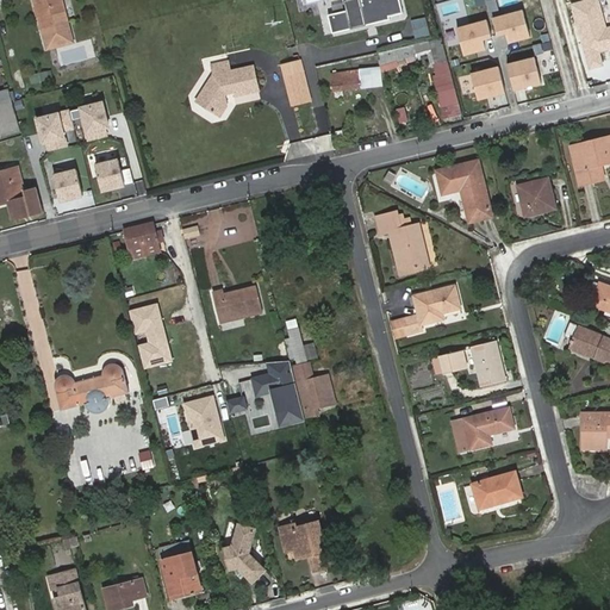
[(31,0),(41,32),(67,25),(58,0),(31,0)]
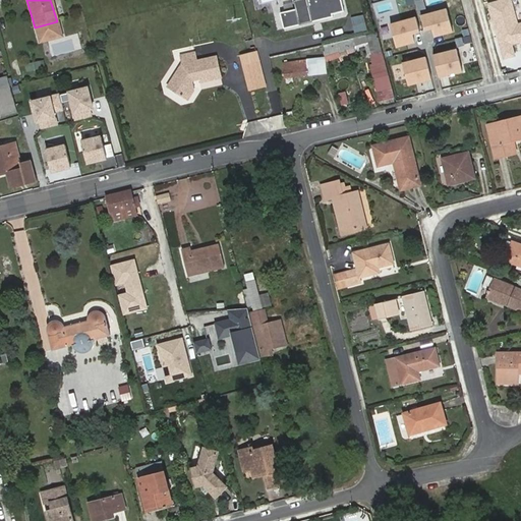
[(300,0),(293,2),(295,10),(283,13),(286,30),(344,15),(340,0),(300,0)]
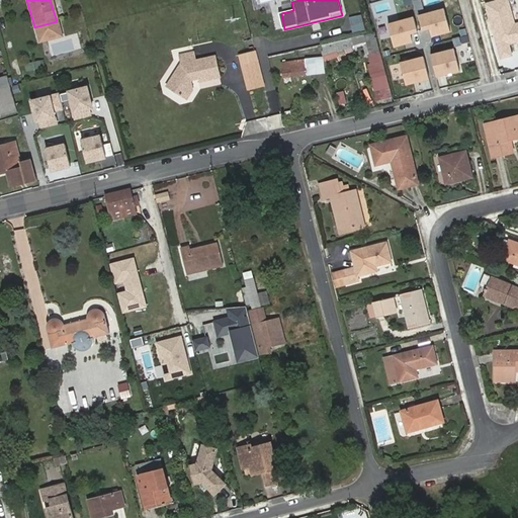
[(508,0),(495,0),(484,4),(500,61),(513,57),(510,45),(517,41),(517,22),(515,23),(508,0)]
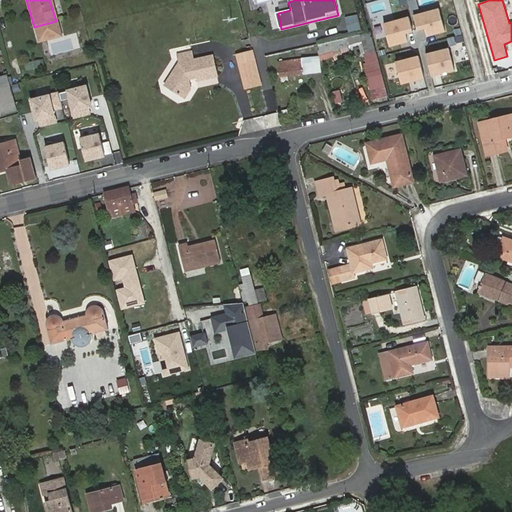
[(441,30),(436,9),(413,15),(416,29),(422,27),(424,34),(441,30)]
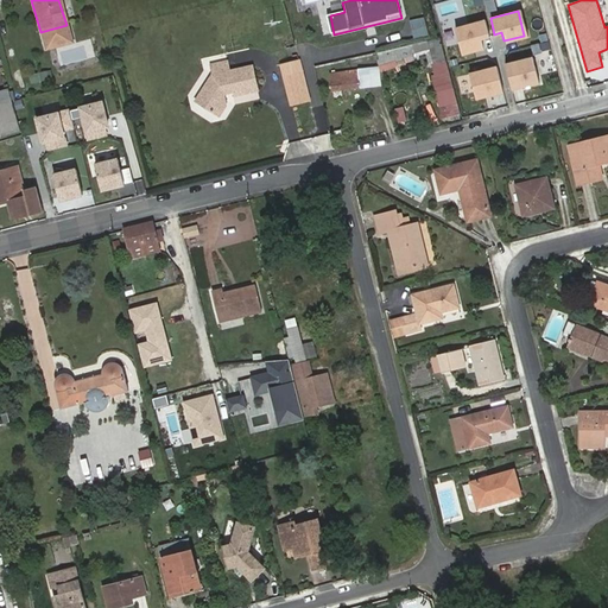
[(479,19),(454,26),(461,54),(477,49),(476,43),(485,40),(479,19)]
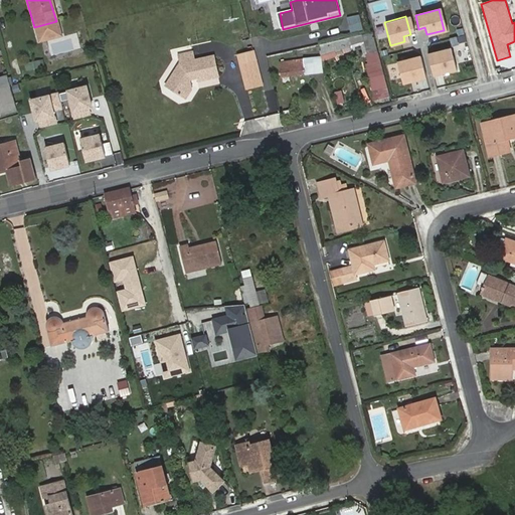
[(388,94),(371,33),(363,35),(367,49),(364,50),(367,60),(364,61),(374,100),(389,97),(389,95),(388,94)]
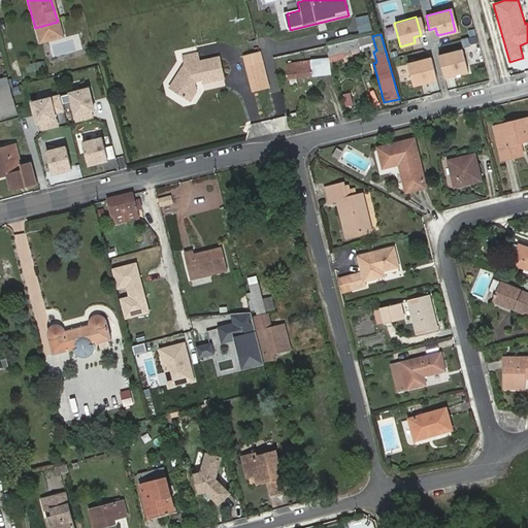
[(327,47),(329,55),(332,54),(335,62),(343,59),(344,63),(354,60),(353,56),(360,53),(357,44),(345,48),(344,43),(327,47)]
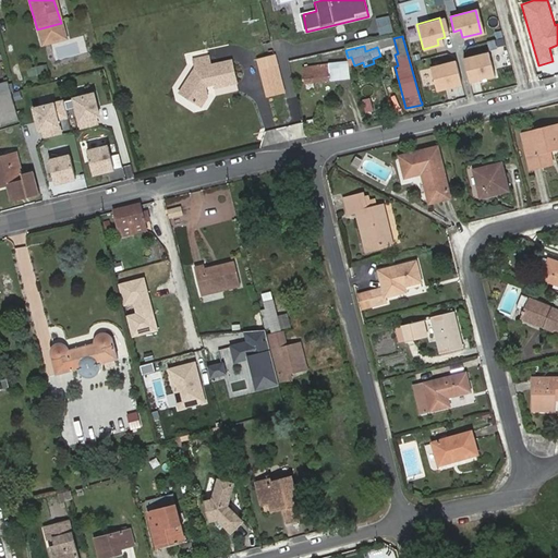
[(492,74),(486,51),(461,58),(466,81),(492,74)]
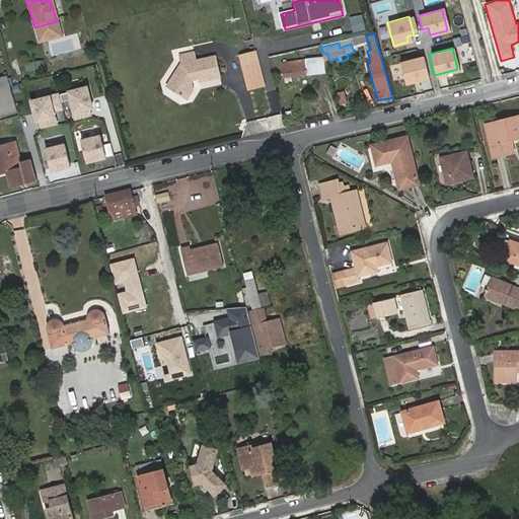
[(255,51),(240,56),(248,89),(265,85),(255,51)]
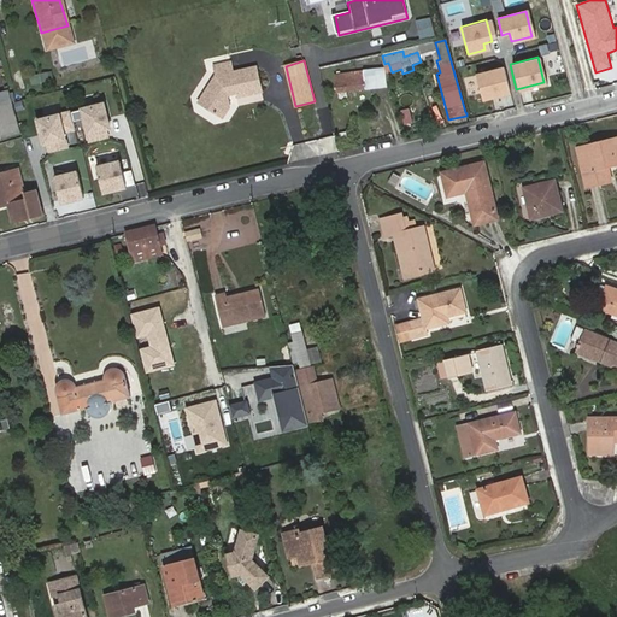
[(199,104),(217,116),(228,100),(227,97),(238,94),(239,99),(263,93),(256,68),(233,74),(230,63),(213,66),(216,76),(199,104)]
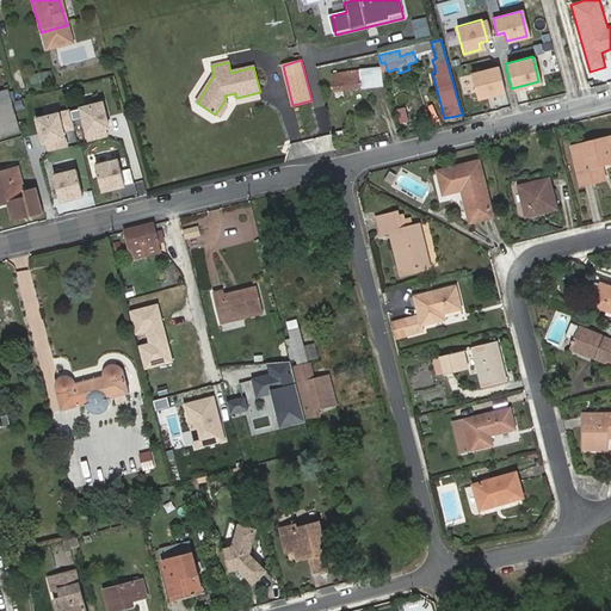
[(504,91),(497,66),(469,73),(476,98),(504,91)]
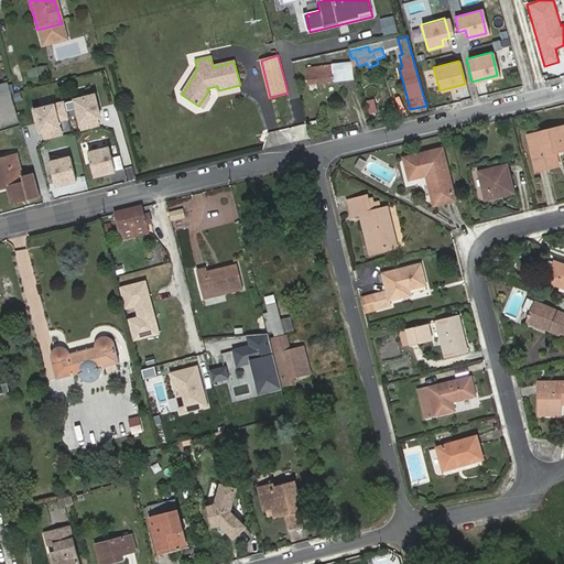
[(29,65),(29,75),(49,76),(49,66),(29,65)]
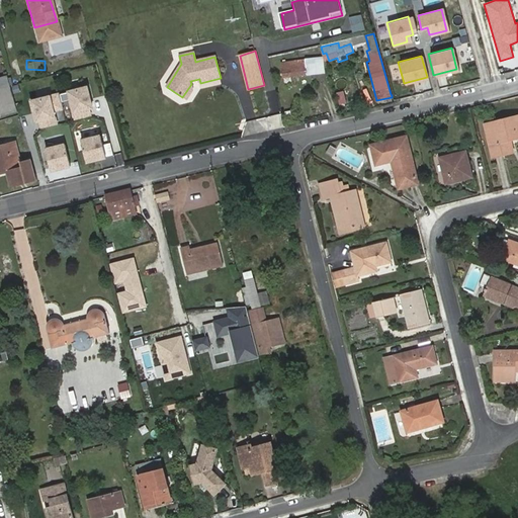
[(282,68),(284,78),(319,74),(318,67),(305,68),(304,62),(287,64),(287,67),(282,68)]
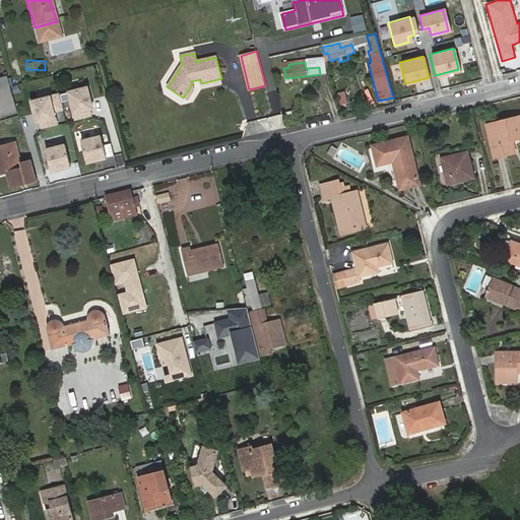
[(9,87),(7,79),(0,80),(0,111),(1,117),(16,113),(9,87)]
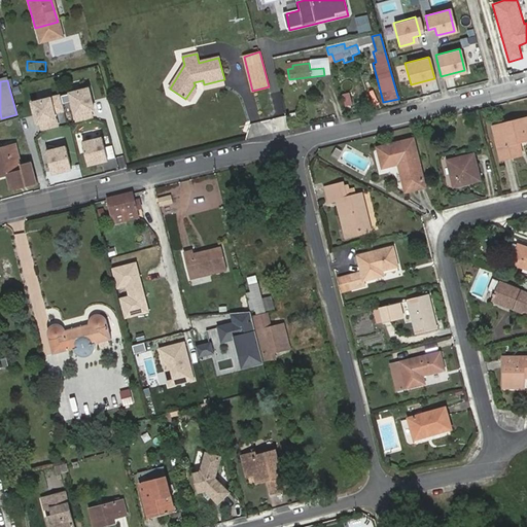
[(195,85),(185,99),(189,101),(196,92),(195,85)]
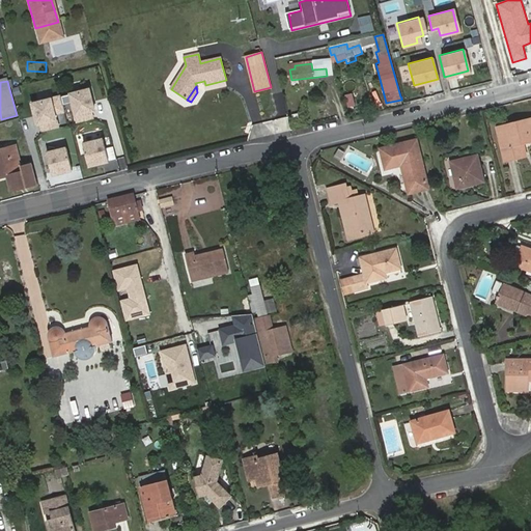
[(88,90),(70,95),(77,124),(91,120),(90,112),(93,111),(88,90)]
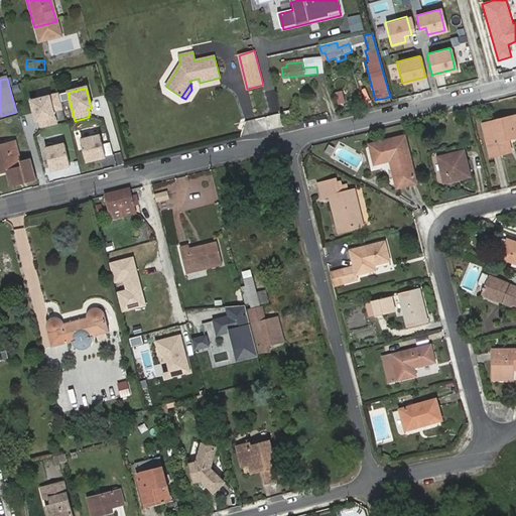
[(48,97),(30,102),(35,123),(39,122),(41,129),(55,125),(48,97)]
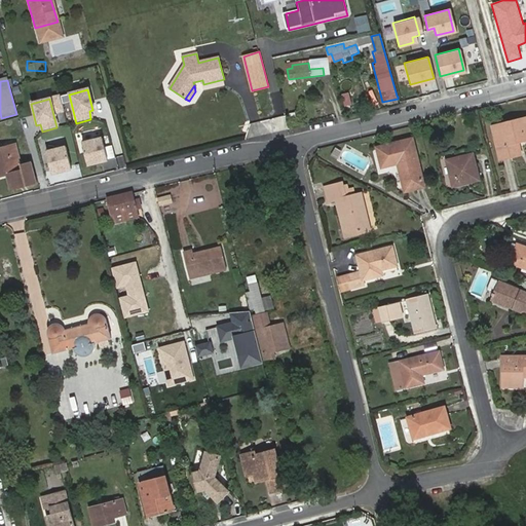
[(525,120),(490,129),(498,161),(518,156),(516,144),(525,141),(525,120)]
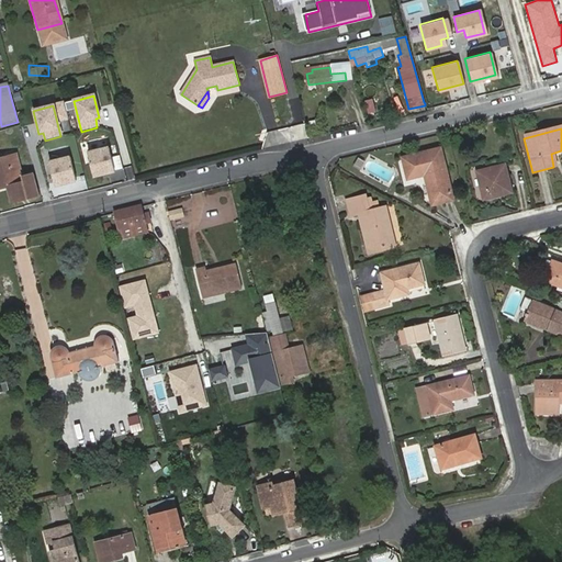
[(109,148),(88,154),(93,177),(114,172),(109,148)]
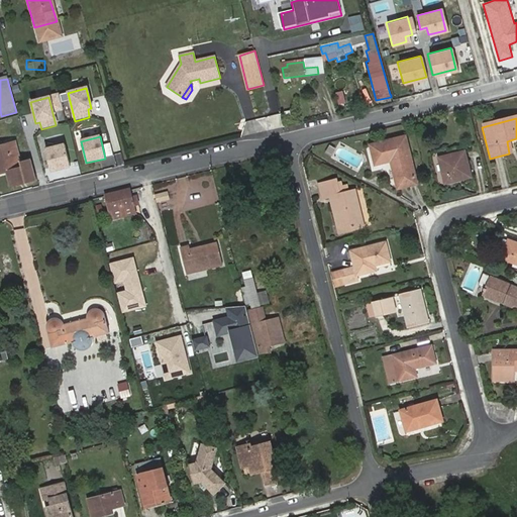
[(0,148),(10,146),(9,143),(9,139),(0,141),(0,148)]
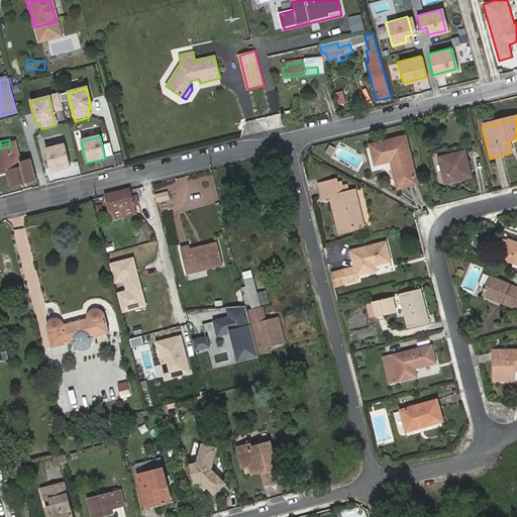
[(397,191),(416,186),(404,139),(368,148),(374,168),(390,163),(397,191)]
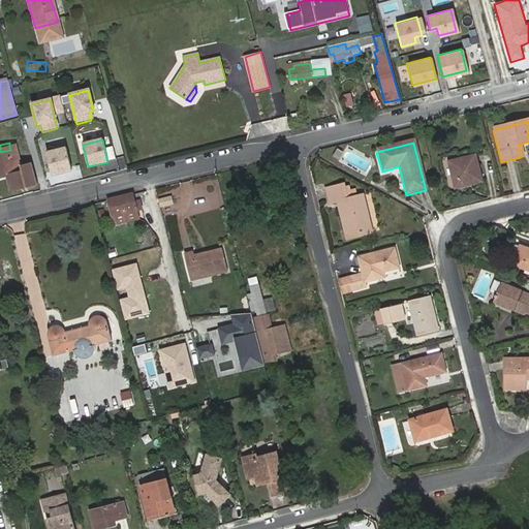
[(0,177),(4,177),(3,173),(8,172),(9,176),(9,178),(12,177),(16,188),(35,183),(31,165),(24,166),(19,146),(9,147),(10,150),(0,152),(0,177)]
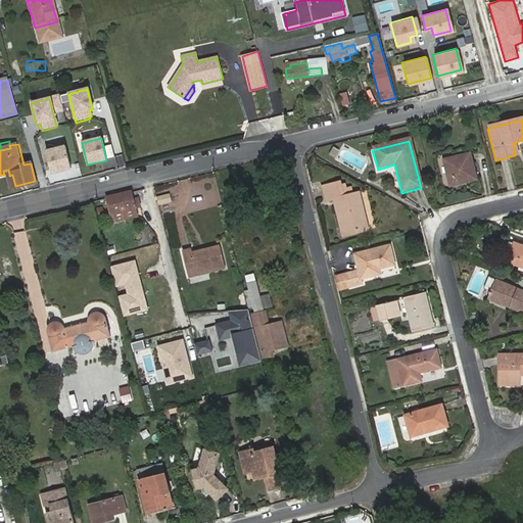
[(65,147),(45,152),(50,174),(70,169),(65,147)]
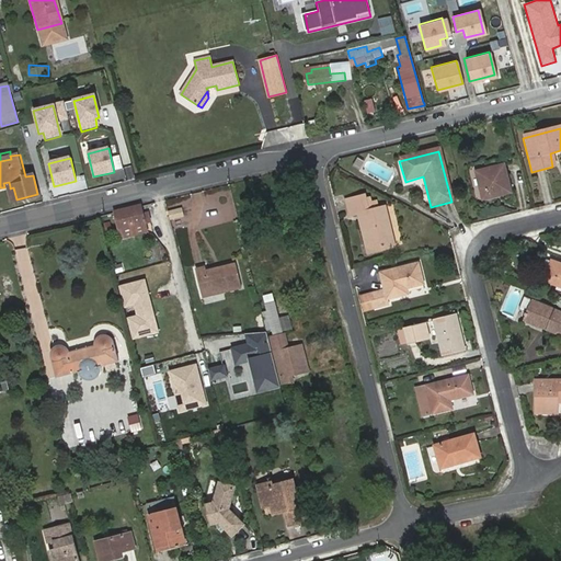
[(476,173),(482,202),(510,194),(503,167),(476,173)]
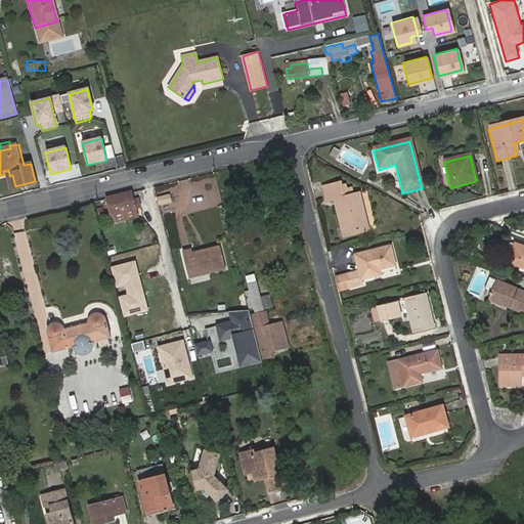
[(337,200),(347,237),(368,231),(358,193),(355,194),(353,188),(349,189),(348,185),(341,186),(340,183),(322,187),(326,203),(337,200)]
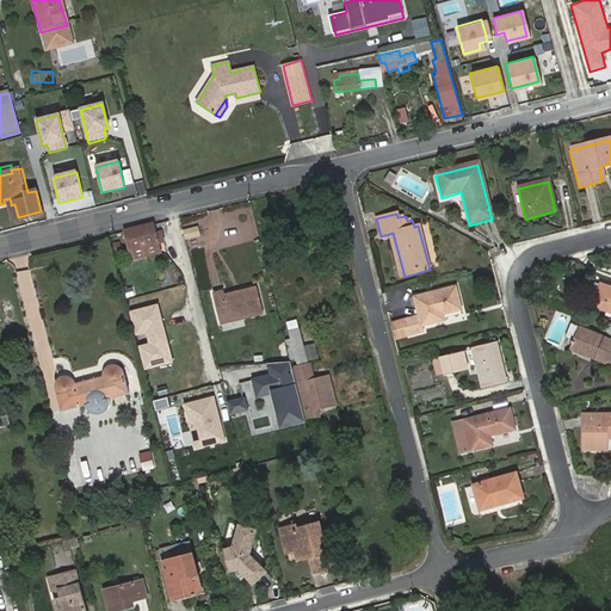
[(152,224),(124,230),(124,233),(129,251),(156,245),(154,233),(152,226),(152,224)]
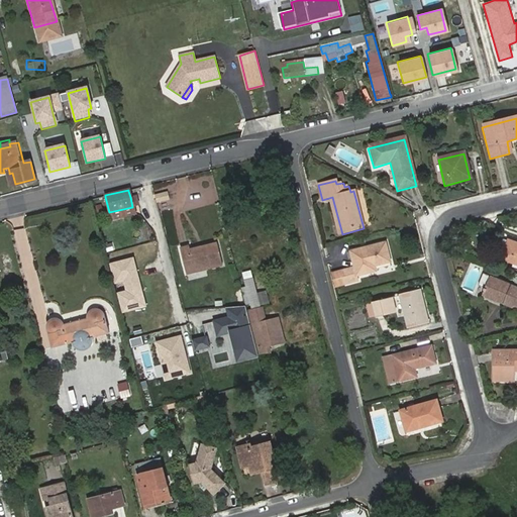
[(168,191),(154,194),(157,203),(170,200),(168,191)]
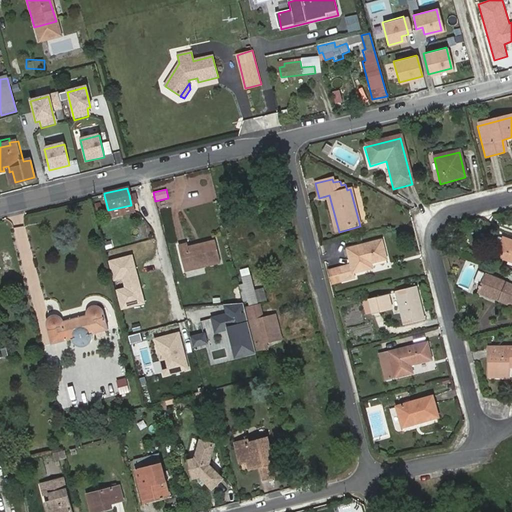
[(131,205),(108,210),(110,217),(133,212),(131,205)]
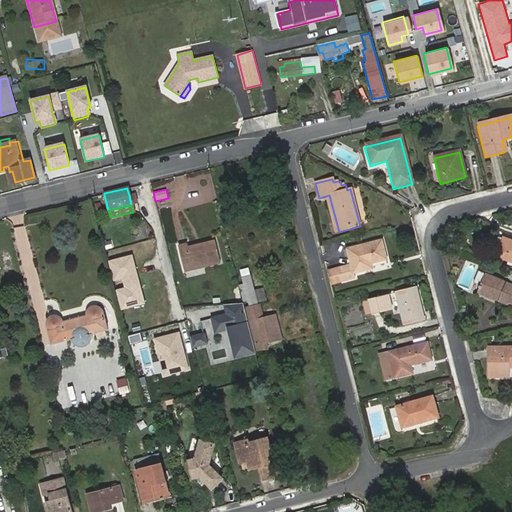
[(497,257),(503,240),(497,238),(491,255),(497,257)]
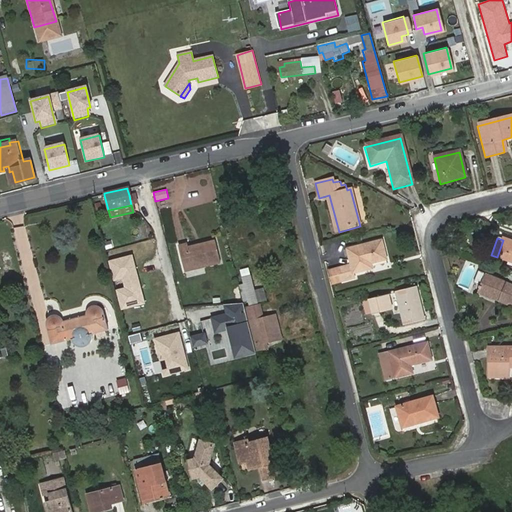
[(503,240),(497,258),(511,262),(511,241),(503,239),(503,240)]
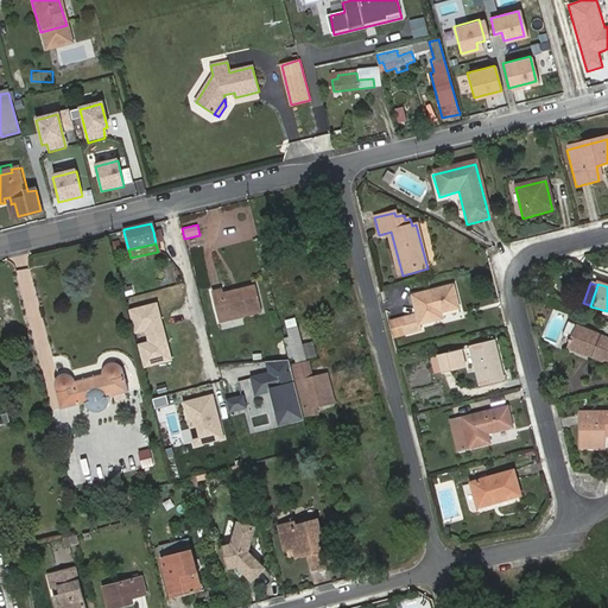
[(236,295),(235,291),(225,293),(225,289),(214,291),(221,321),(264,311),(258,285),(241,290),(242,293),(236,295)]
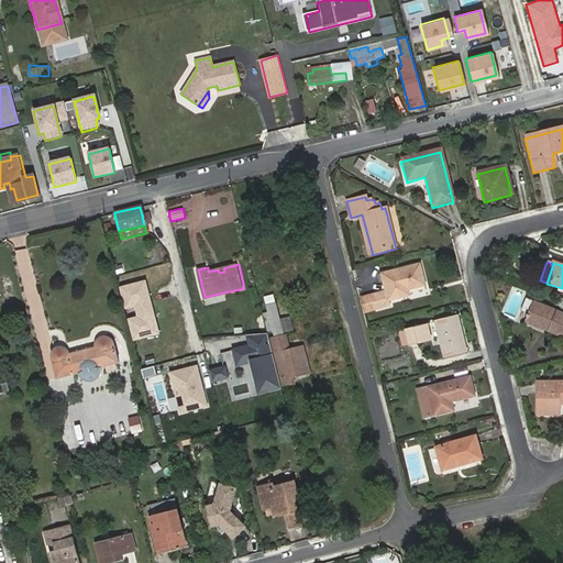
[(382,275),(386,293),(372,296),(376,311),(390,307),(389,301),(409,296),(408,290),(426,286),(420,266),(382,275)]
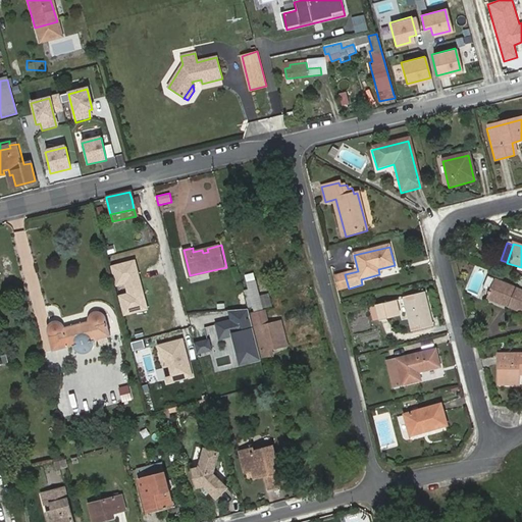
[(136,259),(111,265),(123,316),(149,310),(136,259)]
